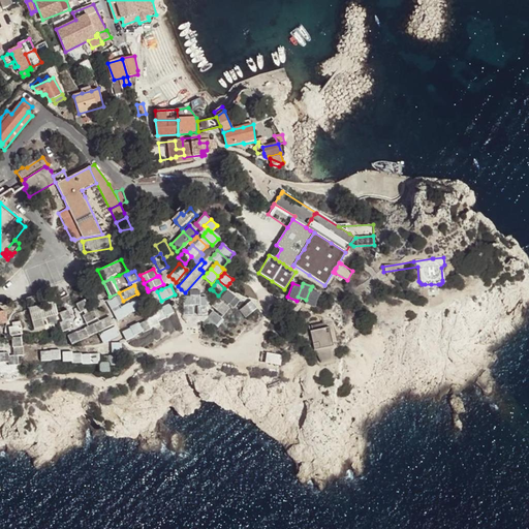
[(310,289),(306,300),(305,304),(313,307),(319,293),(310,289)]
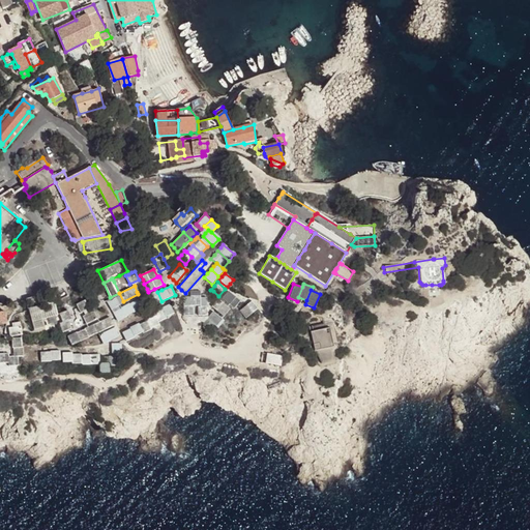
[(241,301),(229,291),(226,295),(223,299),(235,308),(241,301)]
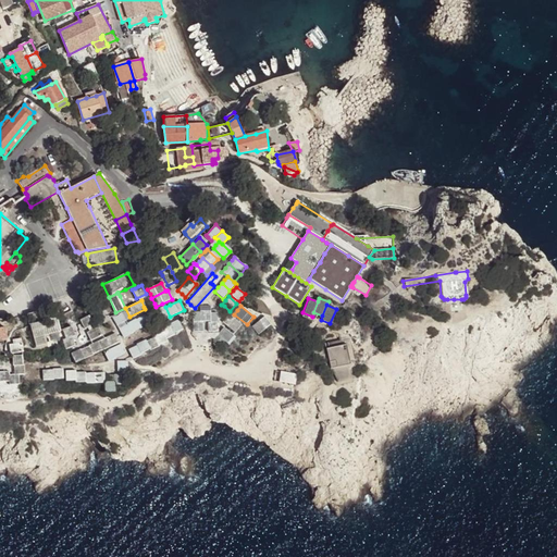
[(170,317),(165,307),(164,307),(160,308),(156,310),(160,319),(162,324),(169,322),(172,320),(170,317)]
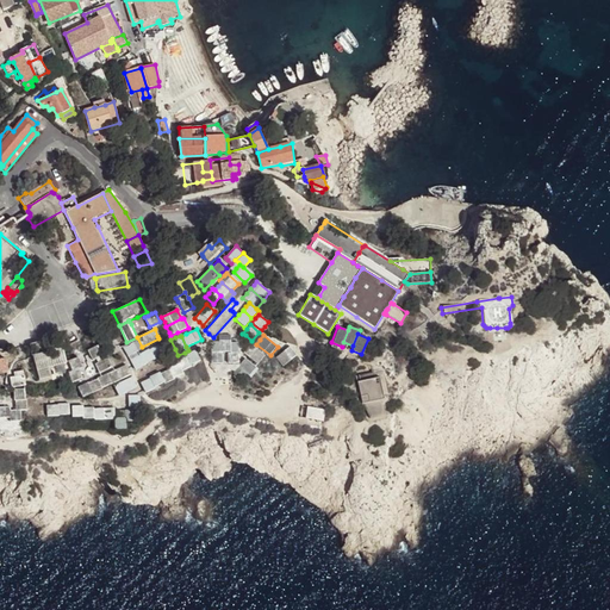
[(137,337),(126,342),(122,344),(126,354),(136,349),(138,348),(142,347),(137,337)]
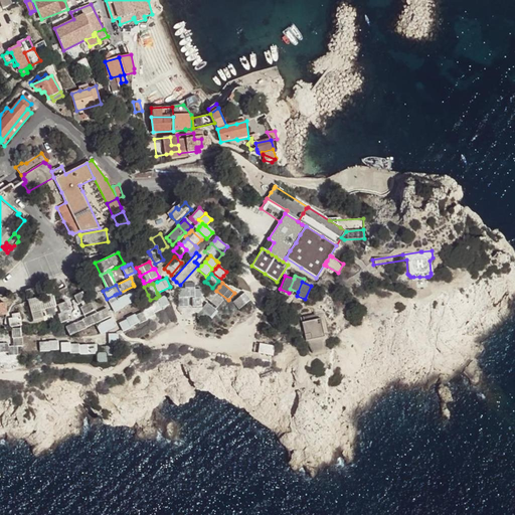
[(98,295),(94,286),(91,287),(84,290),(89,299),(98,295)]
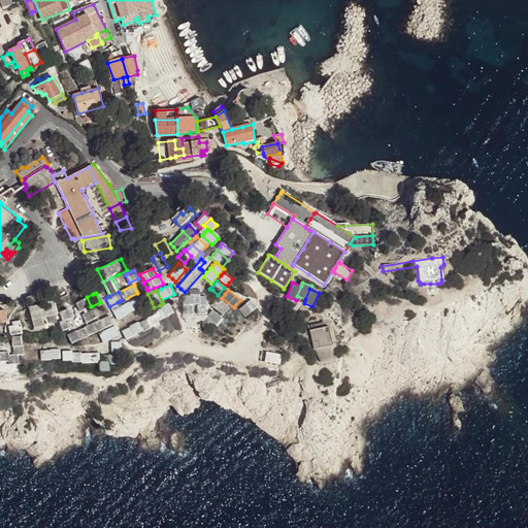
[(152,302),(147,294),(143,295),(138,297),(142,306),(152,302)]
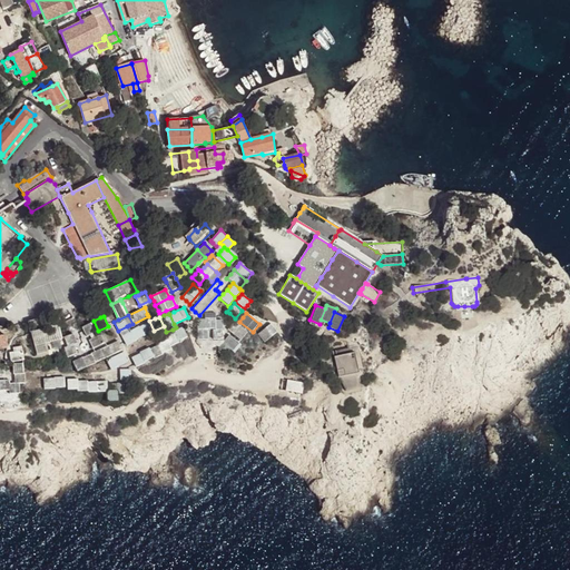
[(207,328),(207,320),(203,320),(198,320),(198,340),(208,340),(207,328)]
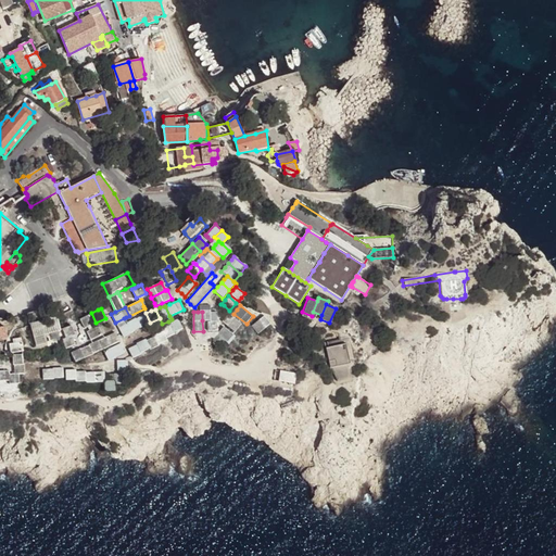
[(210,312),(210,320),(210,331),(213,331),(218,331),(218,317),(218,312),(214,312),(210,312)]
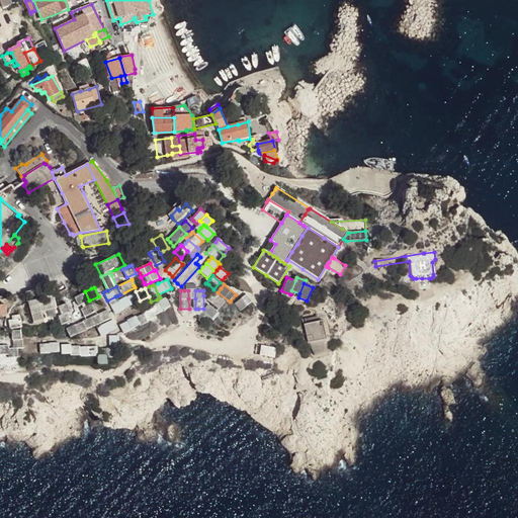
[(226,303),(213,292),(210,296),(207,300),(220,310),(226,303)]
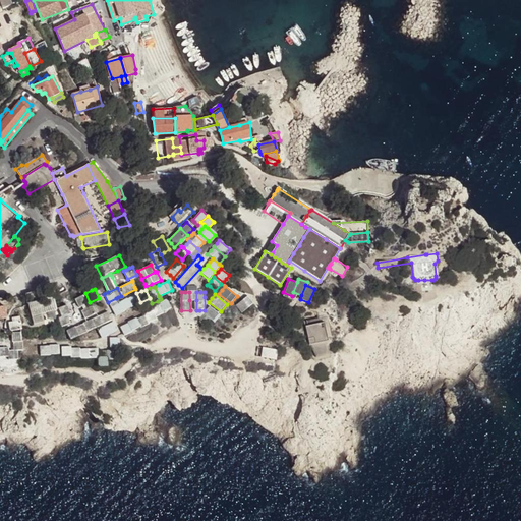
[(81,306),(88,303),(82,295),(73,299),(76,304),(78,308),(81,306)]
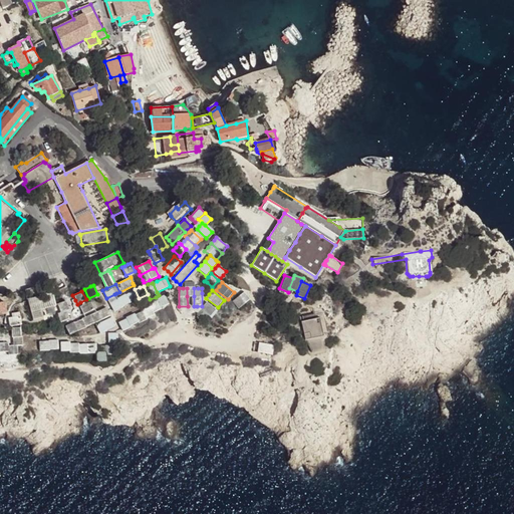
[(124,295),(127,302),(129,304),(138,300),(134,291),(129,293),(124,295)]
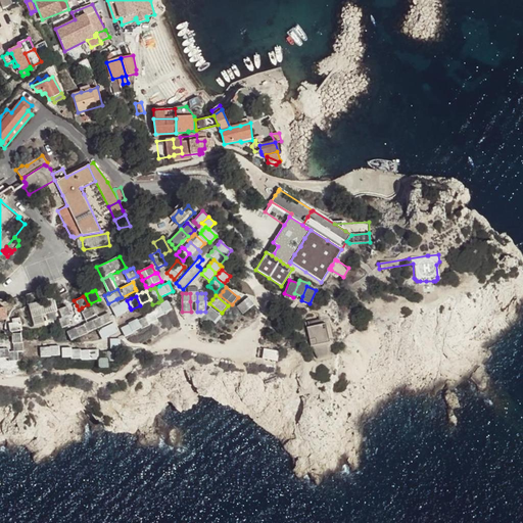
[(242,315),(254,304),(251,301),(248,296),(236,306),(242,315)]
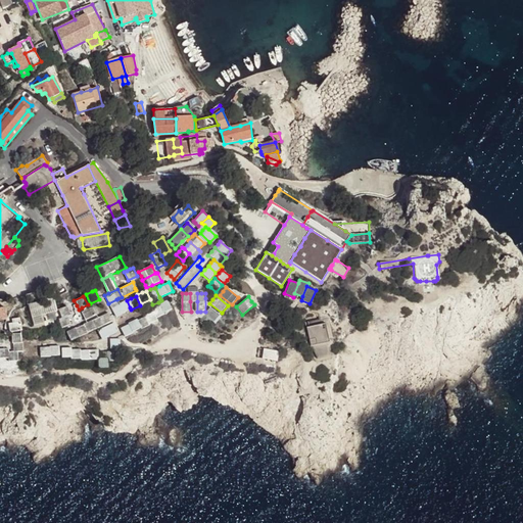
[(56,308),(53,297),(27,305),(32,324),(44,321),(41,314),(56,308)]
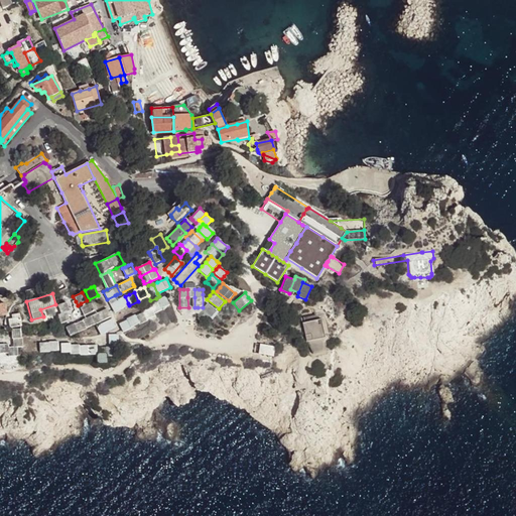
[(116,298),(120,306),(128,303),(125,296),(124,294),(119,297),(116,298)]
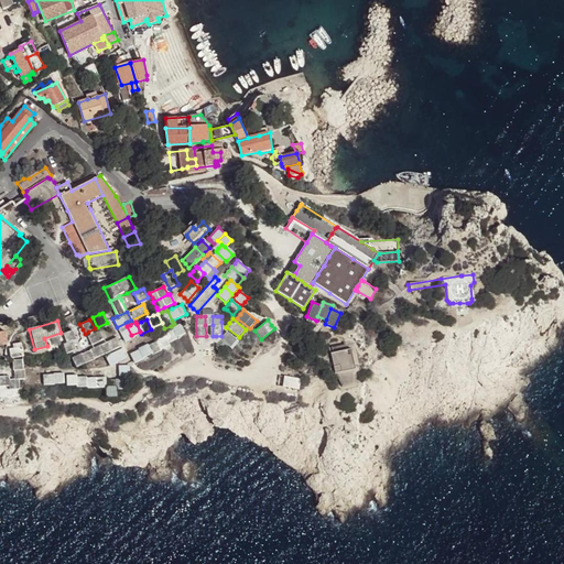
[(176,336),(185,332),(181,322),(176,324),(171,326),(173,329),(176,336)]
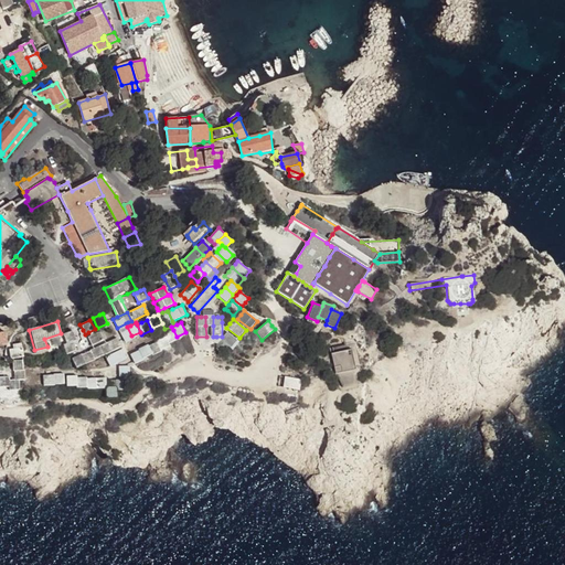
[(131,336),(127,327),(127,324),(126,323),(117,328),(124,342),(132,338),(131,336)]
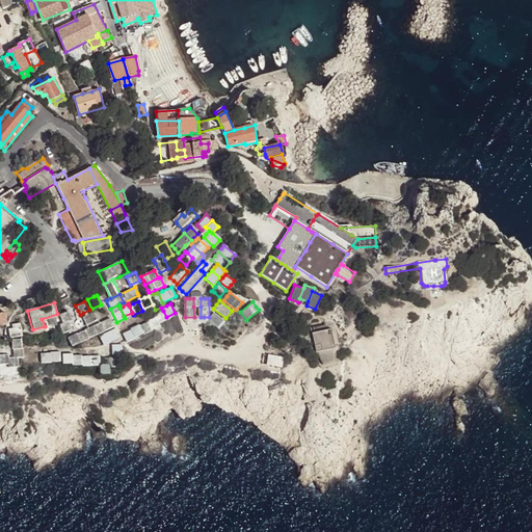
[(204,322),(204,317),(201,317),(201,307),(193,307),(194,317),(185,317),(184,317),(185,319),(188,323),(191,323),(197,322),(204,322)]
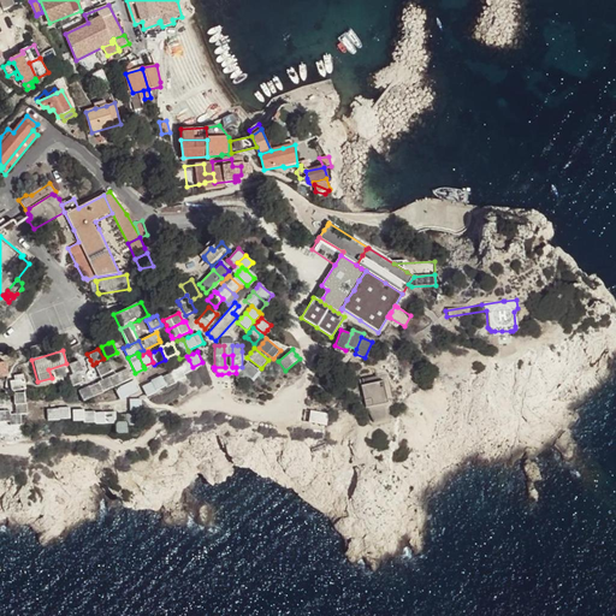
[(104,359),(96,362),(98,365),(99,367),(95,368),(96,373),(99,375),(112,369),(106,357),(104,359)]
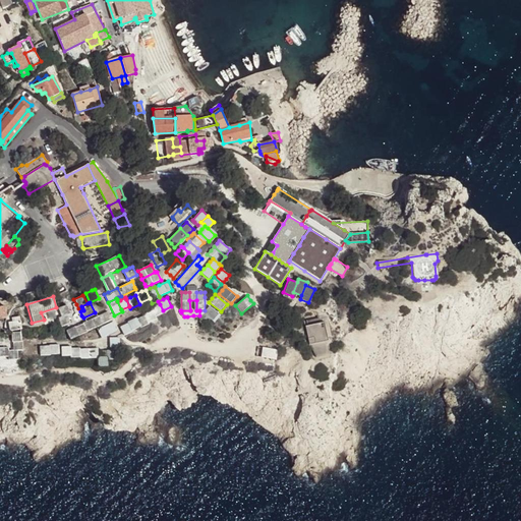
[(156,306),(152,308),(153,310),(156,316),(164,312),(163,310),(160,304),(156,306)]
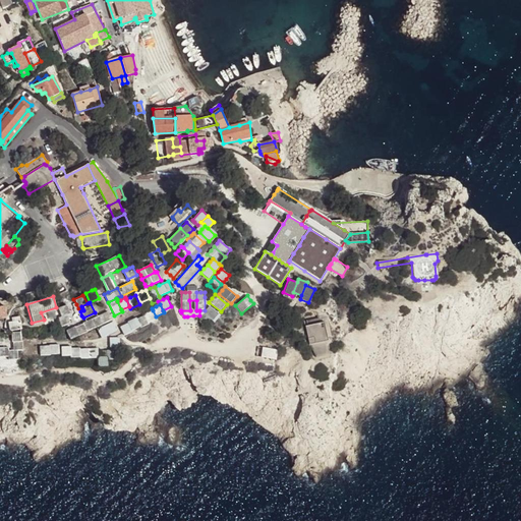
[(60,316),(66,314),(68,314),(70,313),(67,305),(57,308),(60,316)]
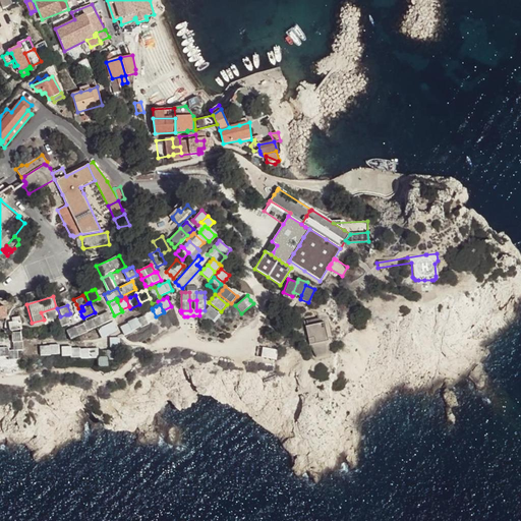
[(221,315),(211,306),(208,309),(204,313),(215,323),(221,315)]
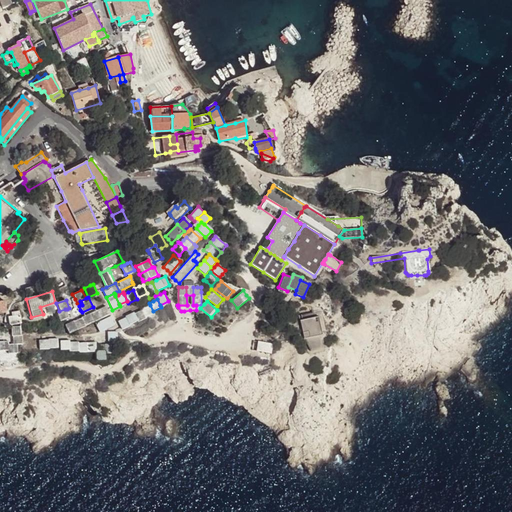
[(146,307),(142,309),(142,310),(145,317),(154,313),(153,311),(150,305),(146,307)]
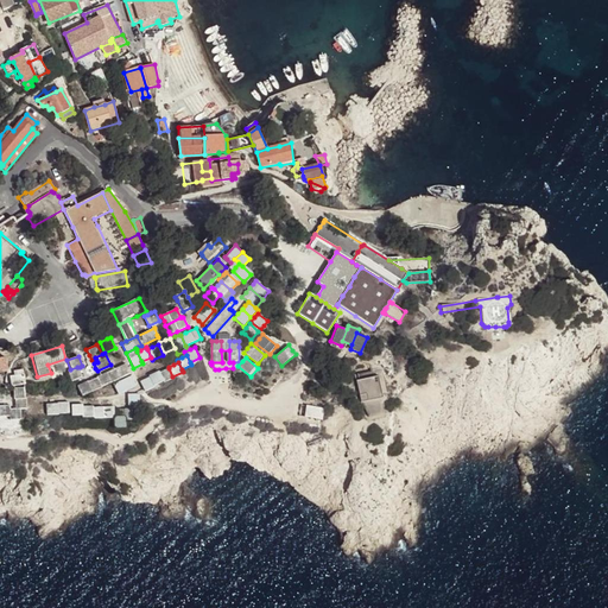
[(130,374),(125,365),(120,366),(115,368),(120,379),(130,374)]
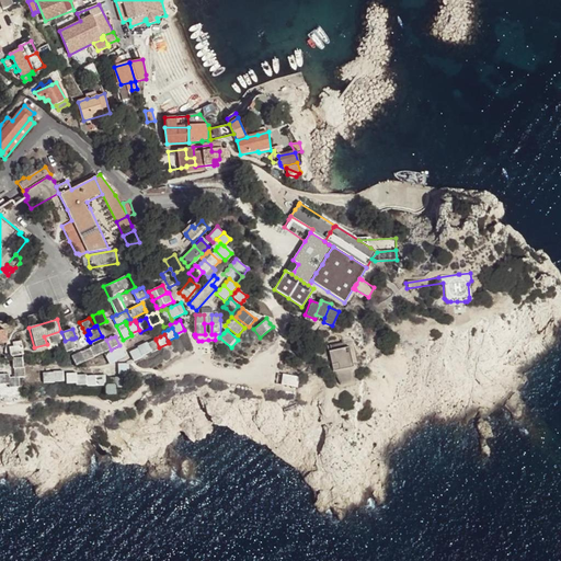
[(71,339),(65,341),(61,343),(65,353),(76,348),(72,341),(71,339)]
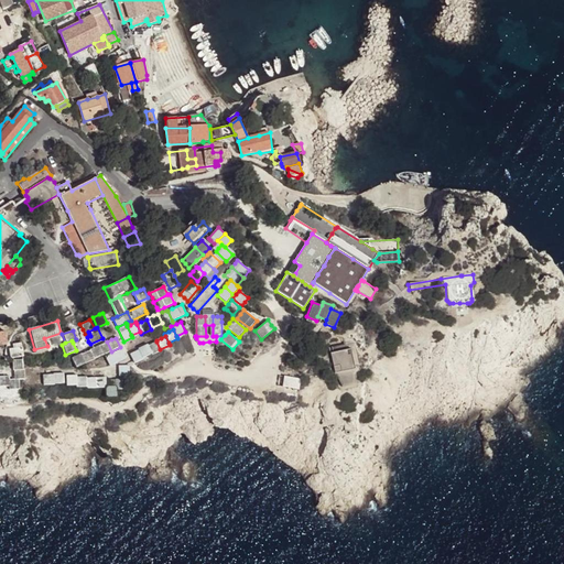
[(104,343),(98,346),(101,355),(111,351),(107,342),(104,343)]
